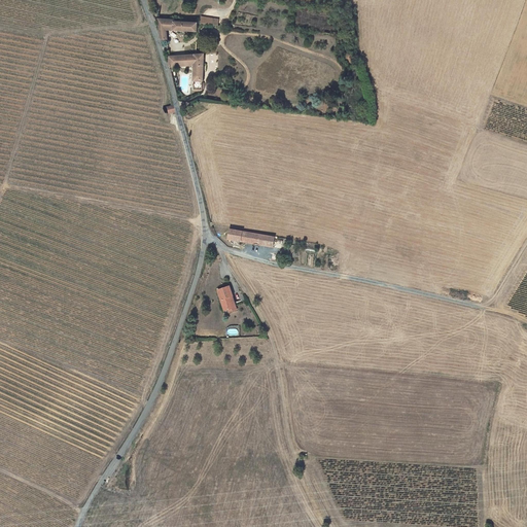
[(160,19),(160,40),(168,40),(168,32),(199,33),(200,23),(175,22),(175,20),(160,19)]
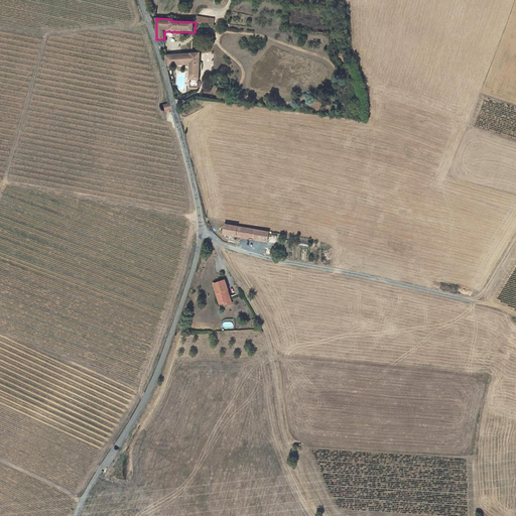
[(190,81),(202,81),(201,53),(165,54),(166,67),(189,66),(190,81)]
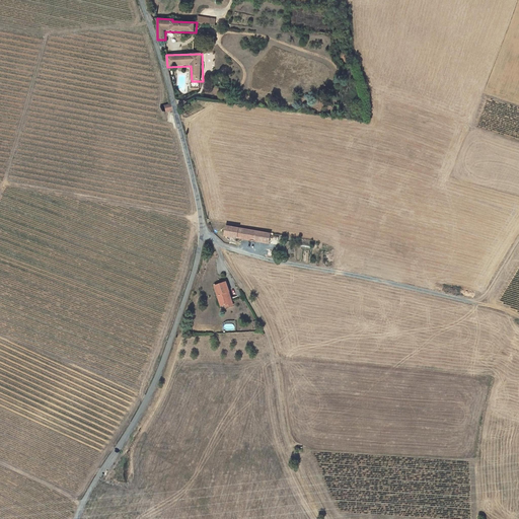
[(165,113),(172,112),(170,103),(163,105),(165,113)]
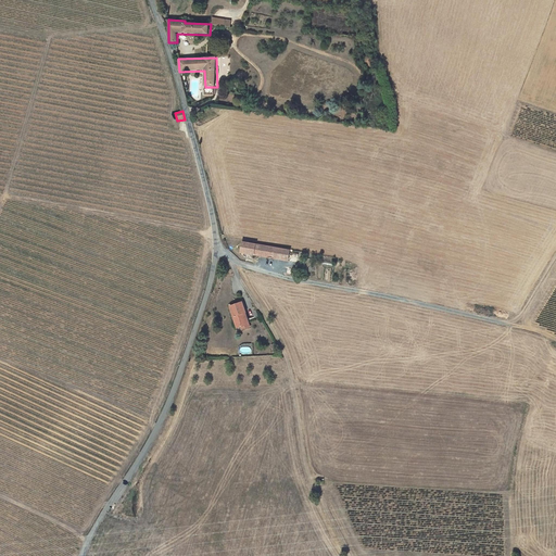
[(242,242),(241,254),(290,261),(291,249),(242,242)]
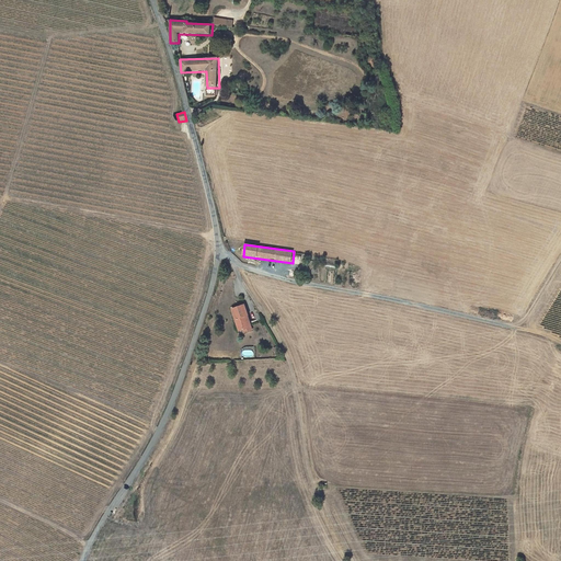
[(253,330),(247,304),(232,307),(238,331),(243,329),(244,332),(253,330)]
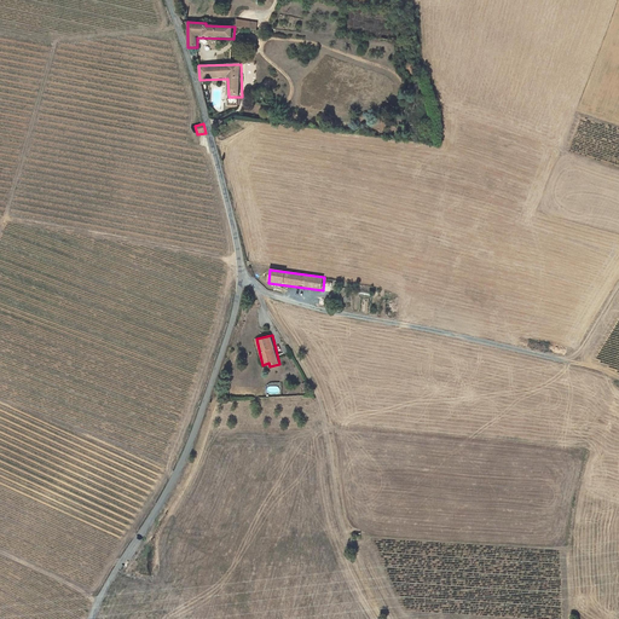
All buildings are outlined.
